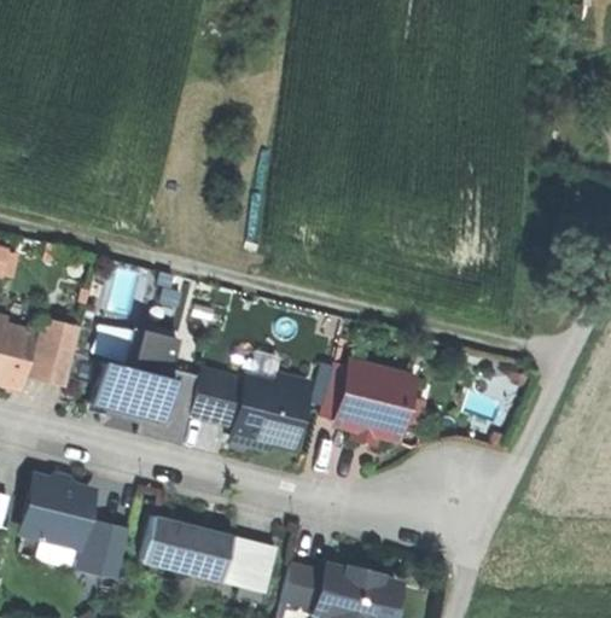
[(0,239),(0,268),(10,272),(16,244),(0,239)]
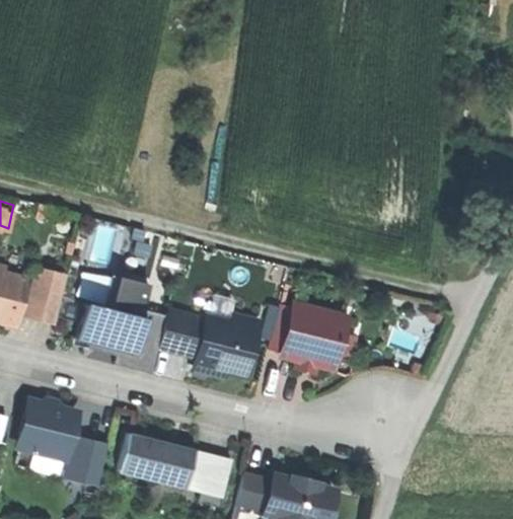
[(0,318),(16,323),(27,280),(3,274),(4,267),(0,266),(0,318)]
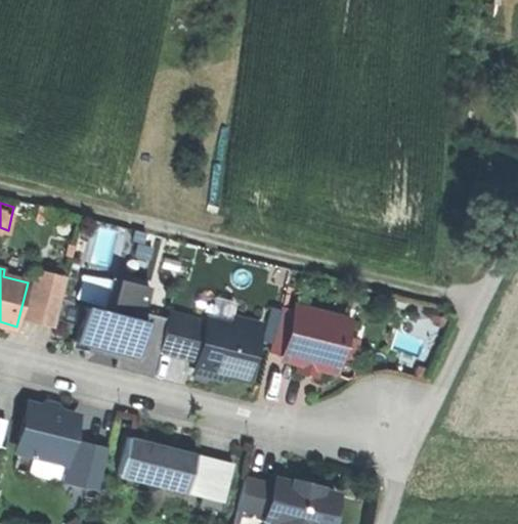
[(41,274),(31,317),(57,323),(62,301),(39,296),(44,275),(41,274)]
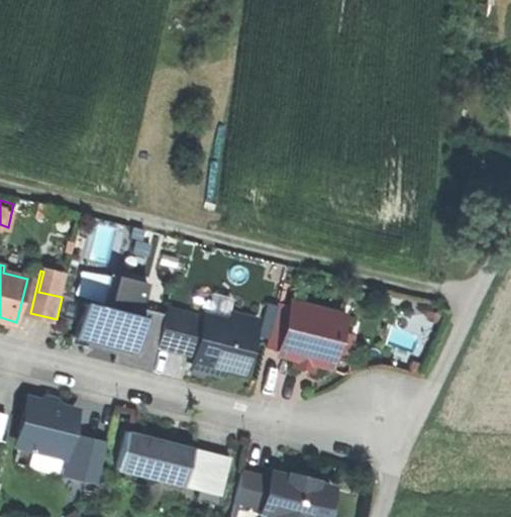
[(67,277),(43,272),(38,292),(62,297),(67,277)]
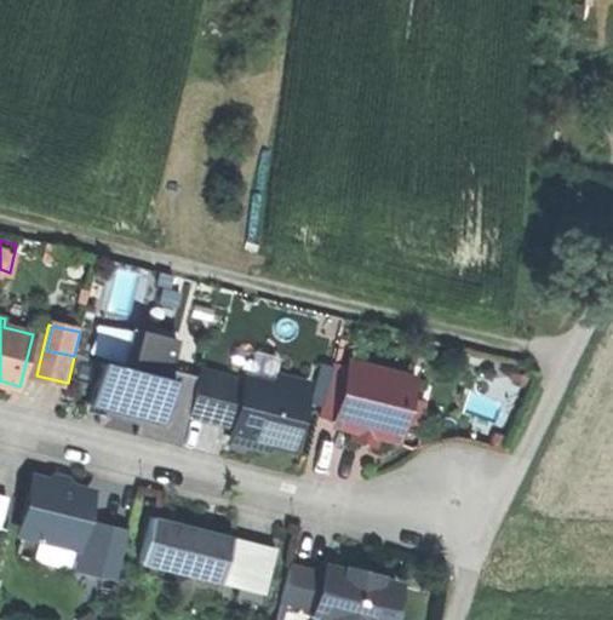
[(104,363),(93,405),(142,417),(188,429),(192,414),(198,392),(190,391),(178,388),(179,383),(171,380),(181,339),(144,329),(135,371),(104,363)]
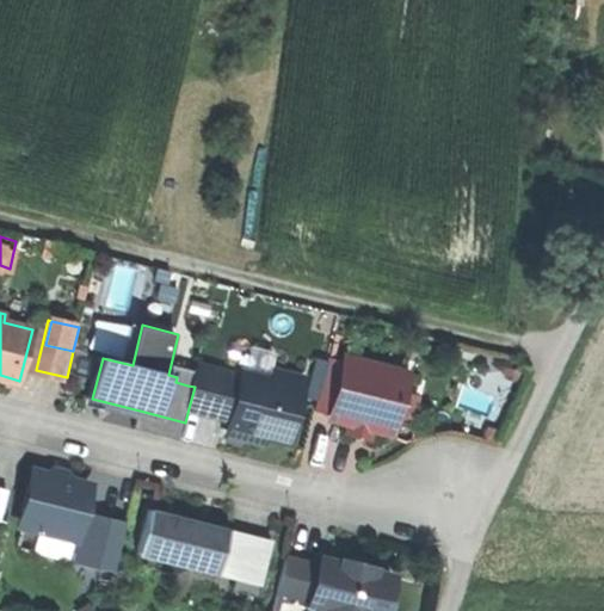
[(331,358),(318,409),(336,414),(336,415),(393,430),(398,411),(402,393),(407,374),(351,360),(350,363),(331,358)]
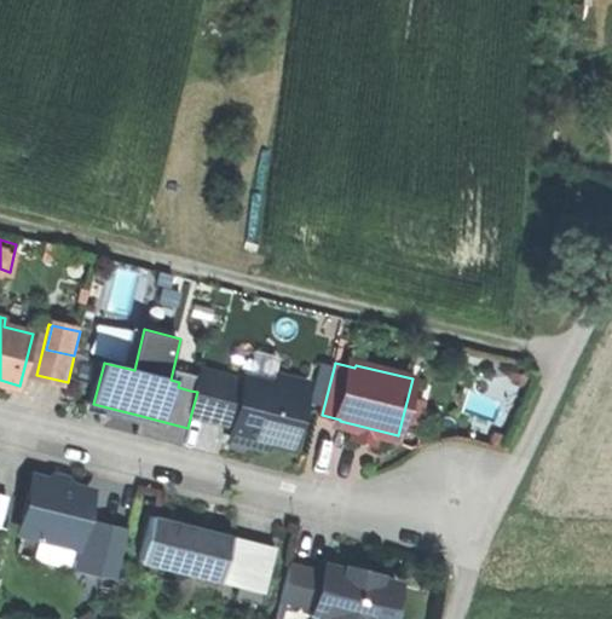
[(201,376),(197,392),(191,414),(231,423),(241,382),(202,372),(201,376)]
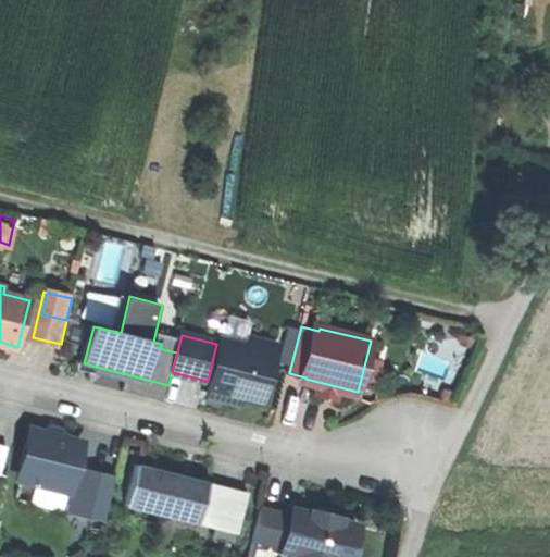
[(177,353),(180,338),(174,337),(171,351),(177,353)]
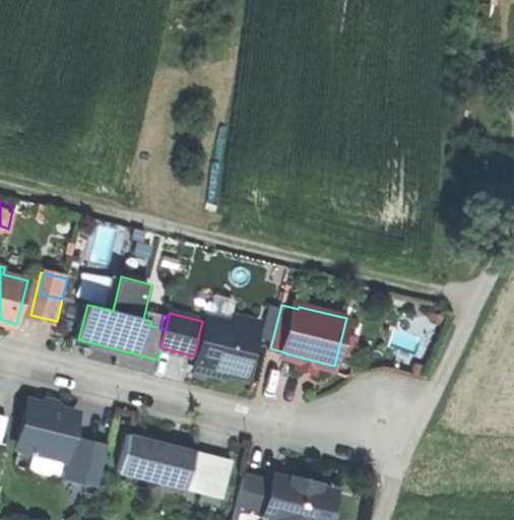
[(209,319),(199,362),(247,374),(257,332),(256,332),(259,320),(237,315),(235,325),(209,319)]
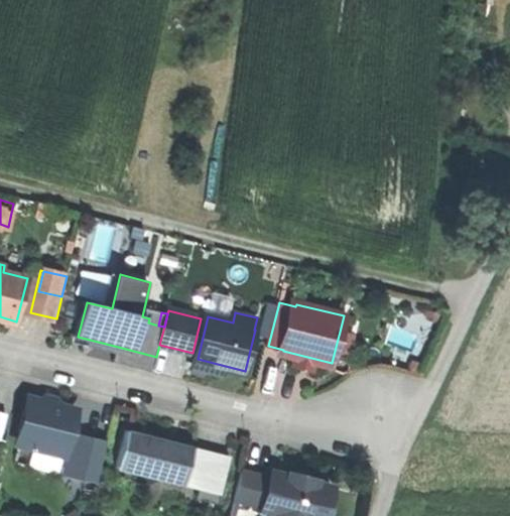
[(340,332),(336,347),(350,350),(354,336),(340,332)]
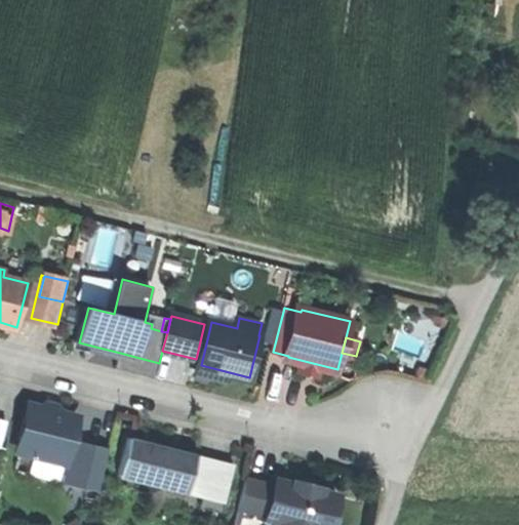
[(156,376),(159,363),(120,353),(117,367),(156,376)]
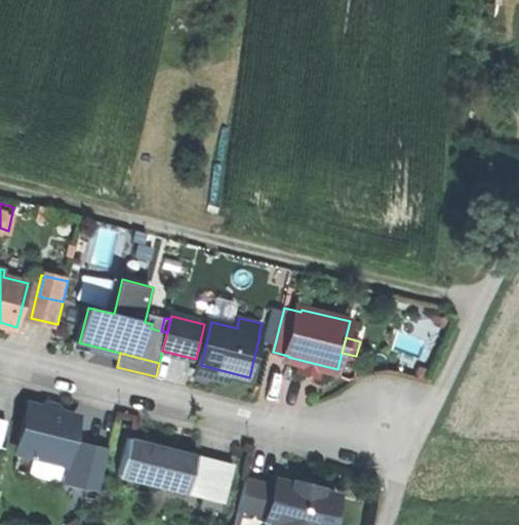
[(33,406),(22,451),(69,462),(79,417),(33,406)]
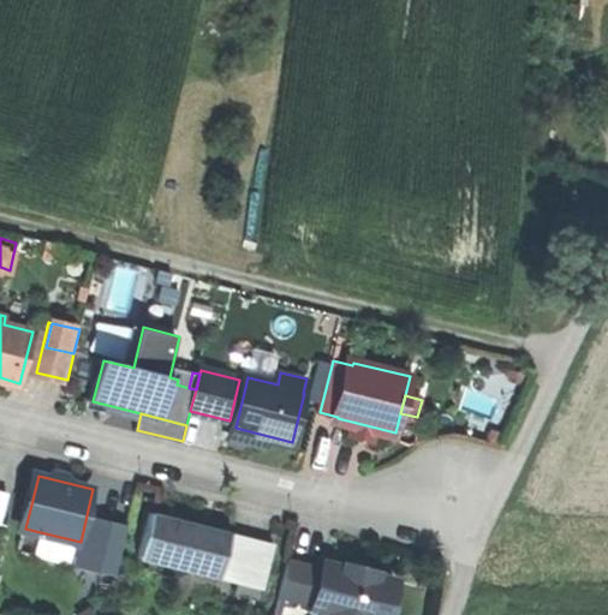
[(11,494),(0,490),(0,523),(4,524),(11,494)]
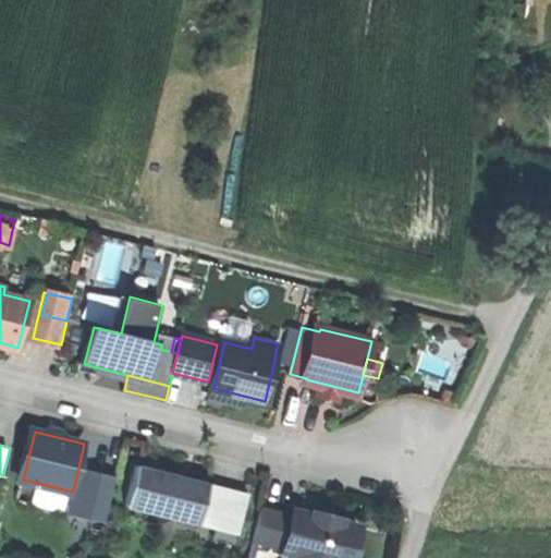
[(138,464),(127,507),(201,525),(201,524),(211,485),(212,483),(138,464)]
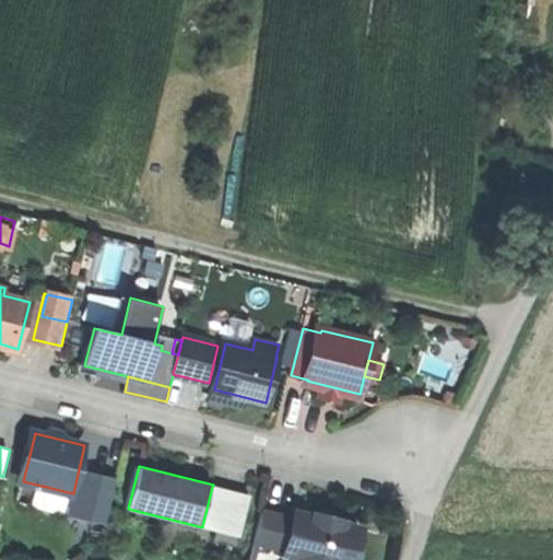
[(118,481),(85,474),(77,513),(108,521),(118,481)]
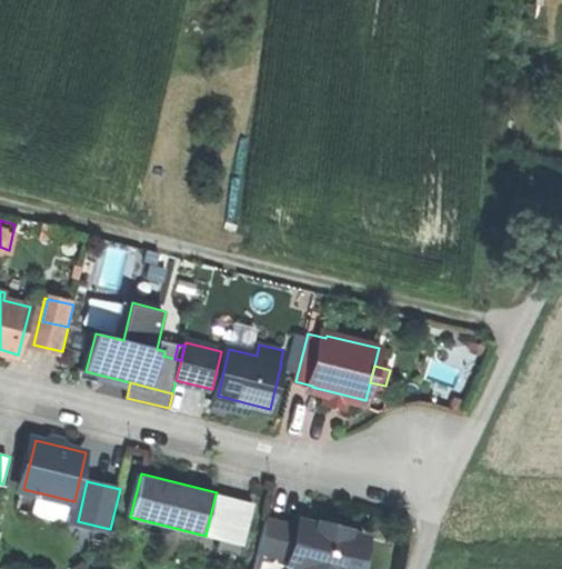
[(257,505),(216,495),(206,535),(222,539),(226,525),(248,530),(244,543),(247,545),(257,505)]
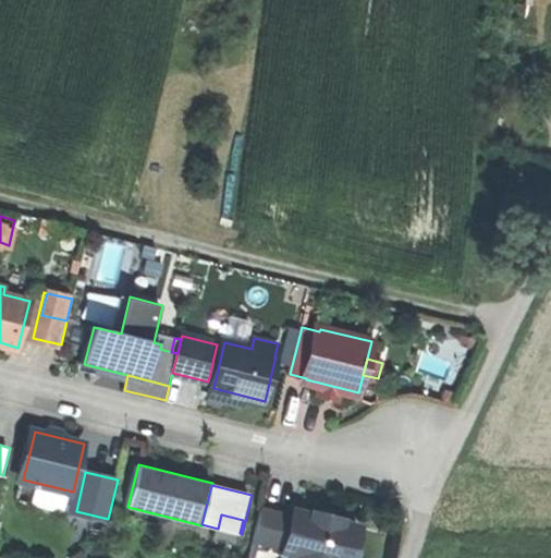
[(295,517),(265,509),(256,541),(286,549),(295,517)]
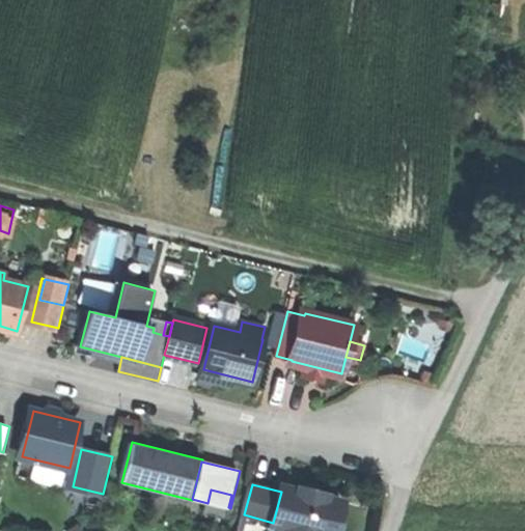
[(273,523),(272,527),(289,530),(288,530),(336,530),(344,503),(327,498),(329,494),(300,486),(299,491),(282,486),(281,492),(273,523)]
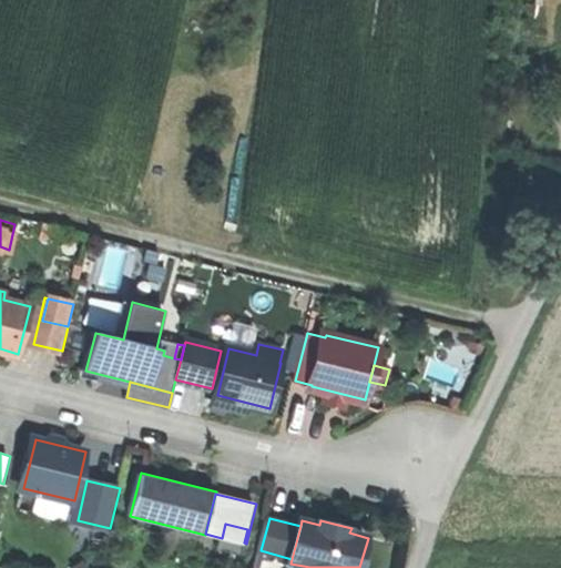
[(241,555),(244,543),(247,529),(225,524),(222,538),(220,549),(241,555)]
